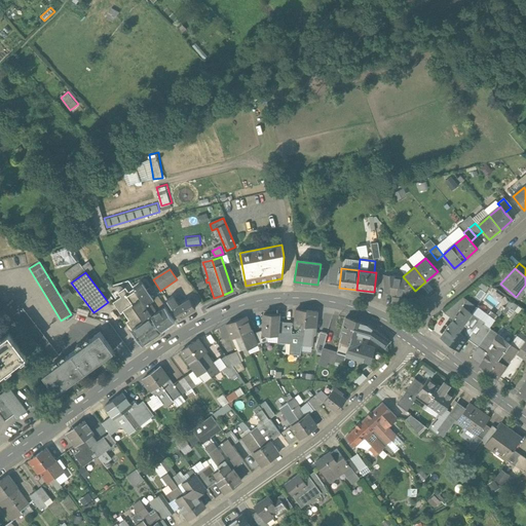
[(153,300),(142,284),(134,289),(146,305),(153,300)]
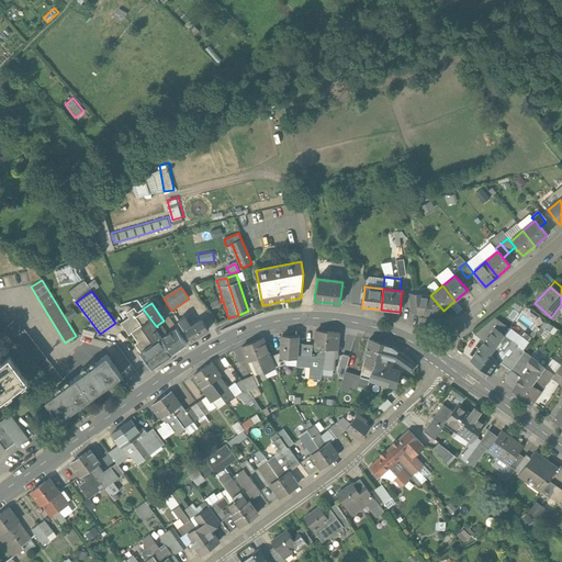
[(157,330),(144,311),(136,316),(135,314),(121,324),(130,336),(132,334),(138,343),(135,345),(142,352),(141,353),(152,369),(172,353),(161,338),(157,332),(157,330)]
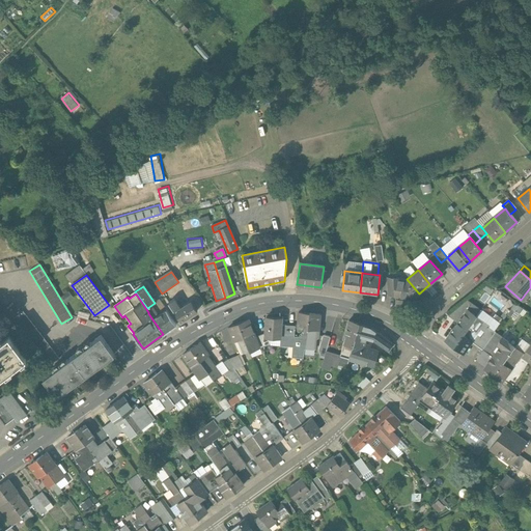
[(191,302),(180,308),(174,299),(168,303),(180,322),(197,311),(191,302)]
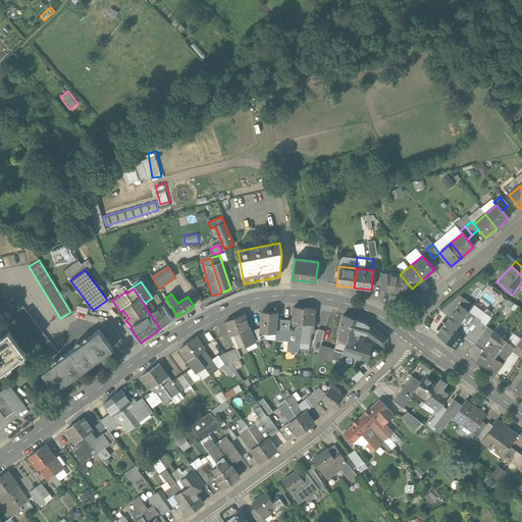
[(455,299),(440,311),(451,318),(460,305),(461,305),(462,304),(455,299)]
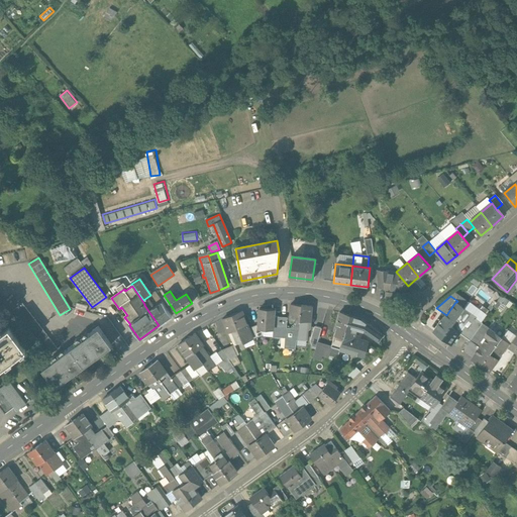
[(158,297),(149,303),(148,301),(144,304),(144,305),(148,311),(162,302),(158,297)]
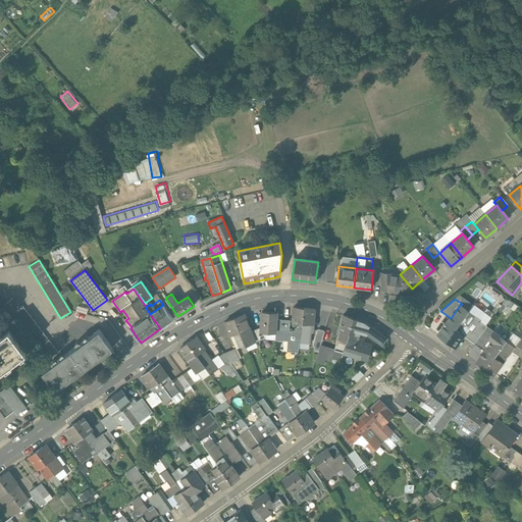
[(163,305),(150,314),(160,328),(173,320),(163,305)]
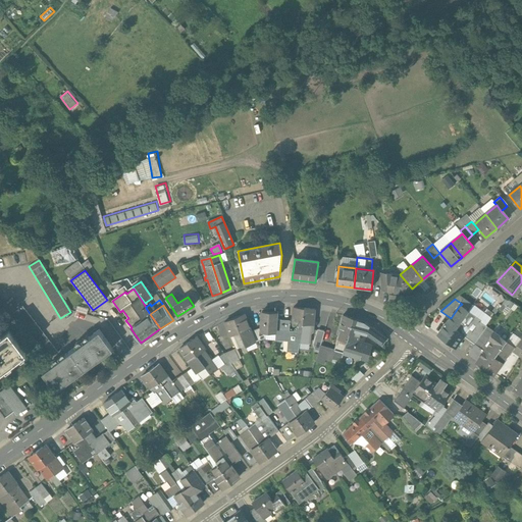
[(451,318),(450,318),(437,334),(447,341),(455,329),(460,322),(468,311),(461,305),(460,305),(451,318)]
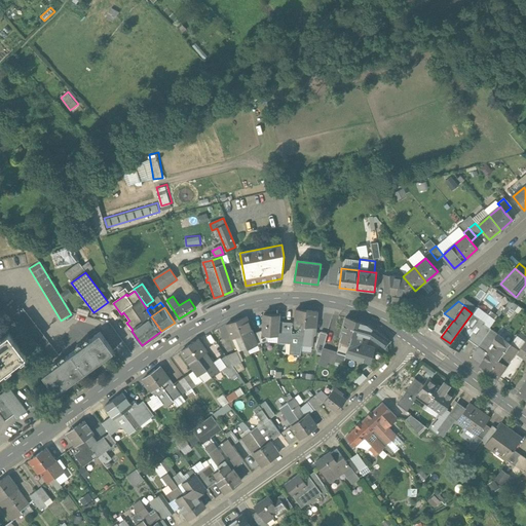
[(89,312),(78,309),(77,315),(87,318),(89,312)]
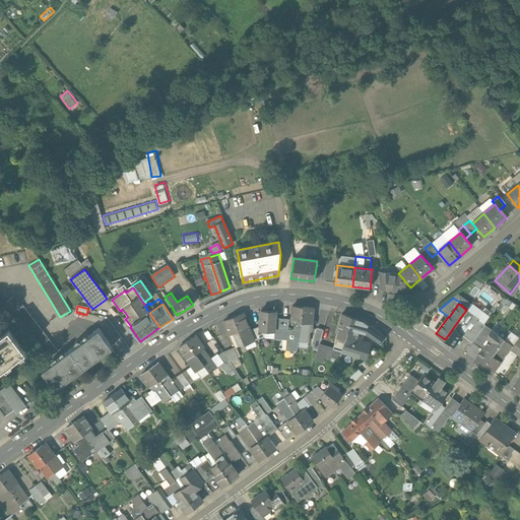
[(57,352),(22,307),(12,314),(22,327),(26,332),(47,360),(57,352)]
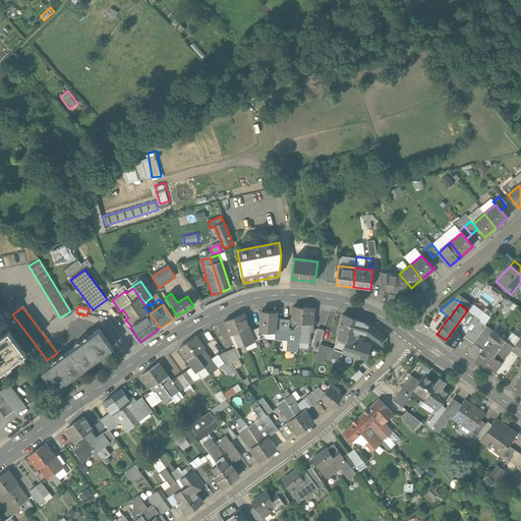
[(289,321),(281,320),(281,333),(275,333),(275,341),(287,341),(286,351),(297,352),(299,343),(301,331),(303,308),(293,307),(292,322),(298,322),(297,327),(296,327),(293,330),(293,332),(288,331),(289,321)]
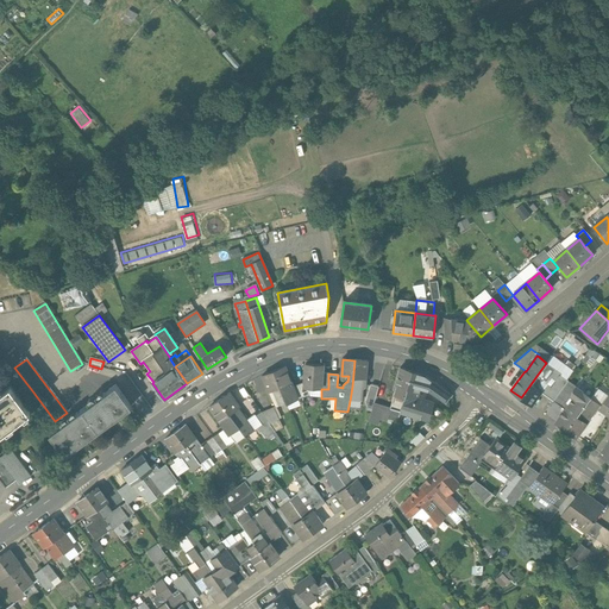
[(355,360),(352,387),(350,401),(359,402),(362,388),(364,387),(366,362),(355,360)]
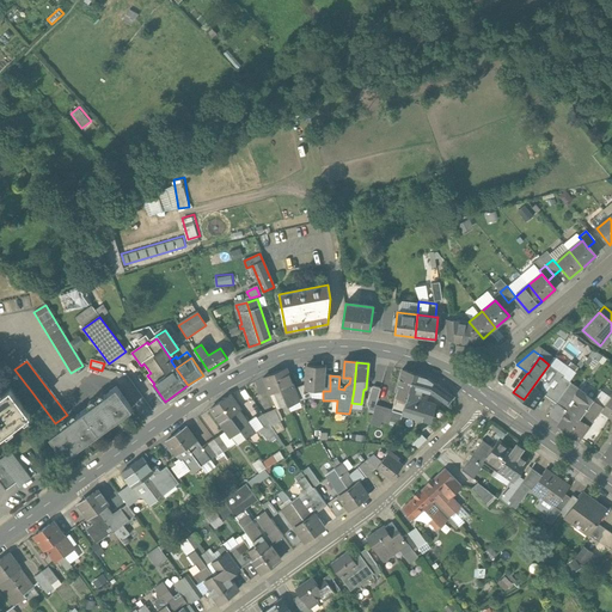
[(324,367),(306,366),(305,389),(323,390),(324,375),(324,367)]
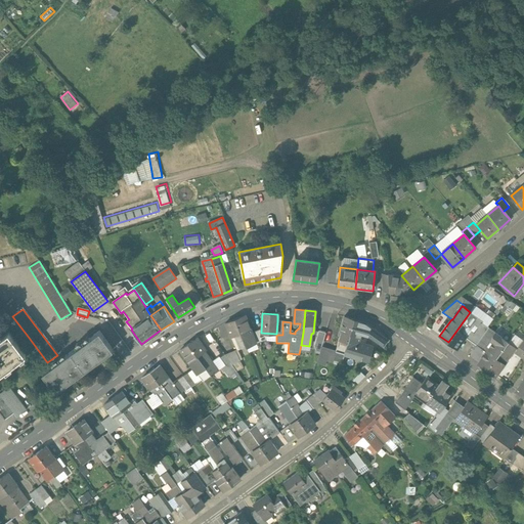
[(246,316),(235,319),(243,340),(251,337),(250,335),(248,336),(246,331),(251,329),(246,316)]
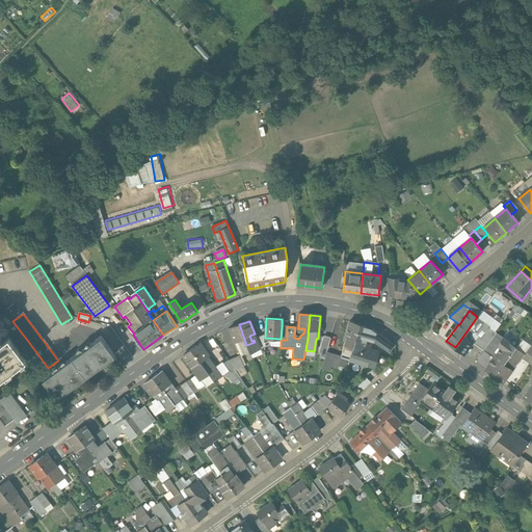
[(360,325),(349,322),(345,337),(349,338),(348,343),(346,342),(345,345),(353,347),(360,325)]
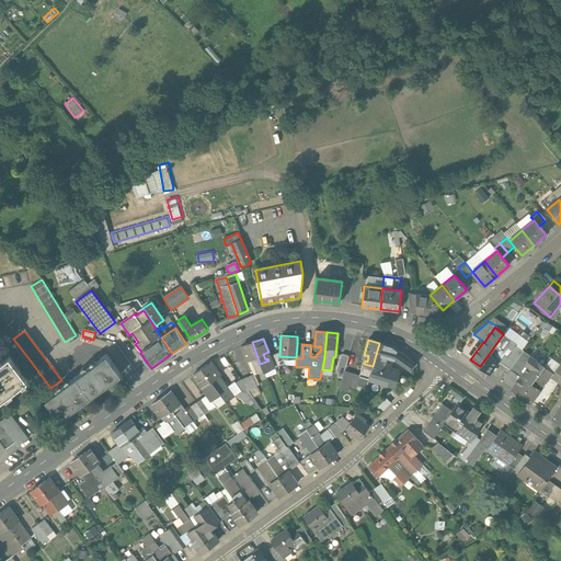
[(252,342),(242,346),(248,361),(251,359),(253,364),(251,365),(252,367),(260,364),(252,342)]
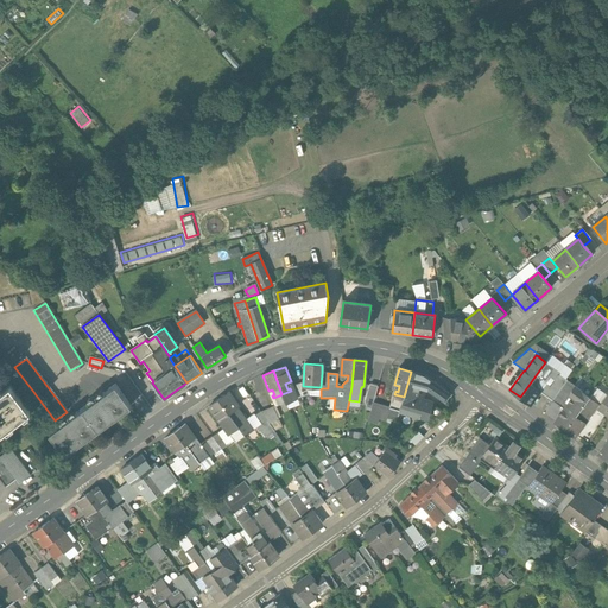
[(423,375),(411,372),(404,397),(413,400),(415,397),(412,396),(413,391),(418,392),(423,375)]
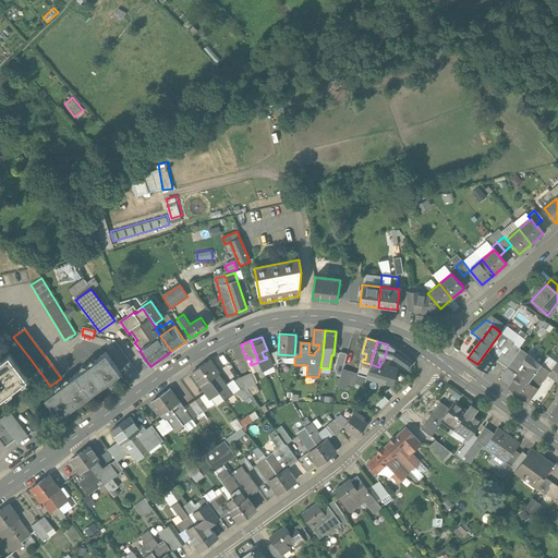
[(492,344),(486,352),(492,355),(495,351),(497,352),(499,350),(492,344)]
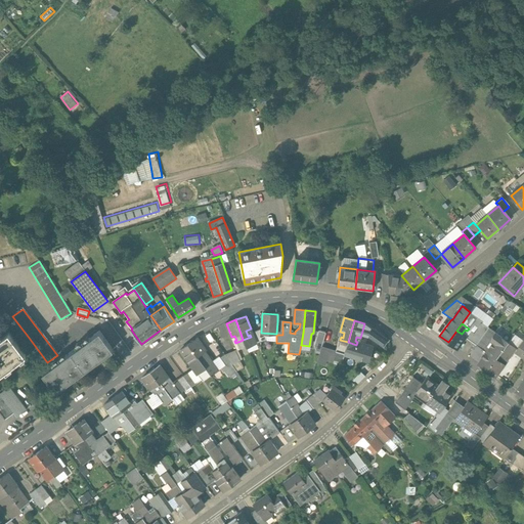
[(8,332),(0,338),(0,373),(26,353),(17,342),(27,335),(23,330),(13,337),(8,332)]
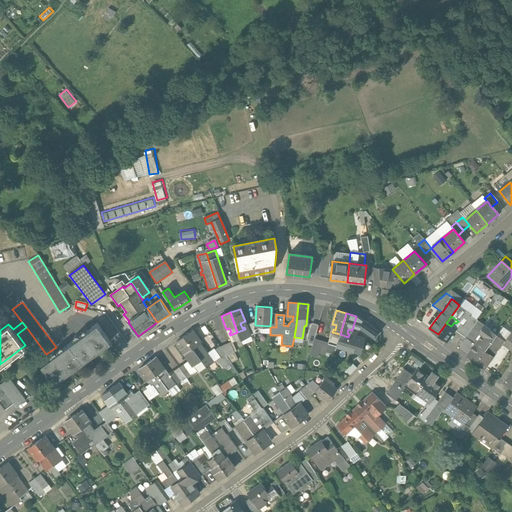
[(446,323),(438,334),(446,340),(455,329),(451,326),(446,323)]
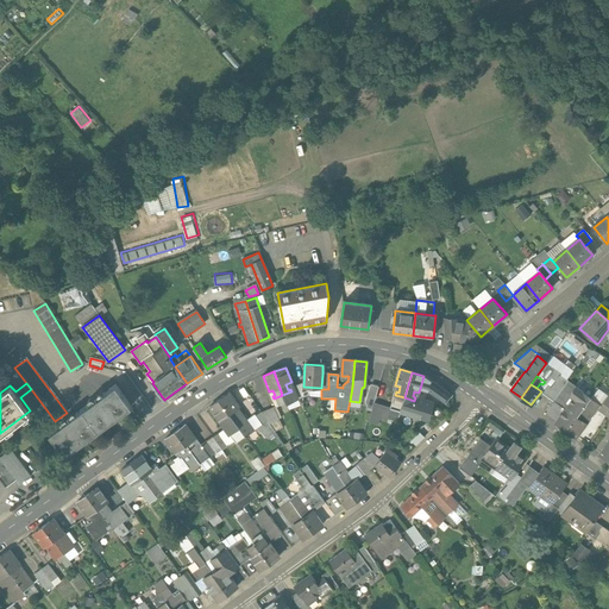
[(114,385),(48,434),(63,456),(77,445),(80,449),(85,445),(83,441),(111,421),(113,425),(118,420),(115,418),(130,407),(114,385)]
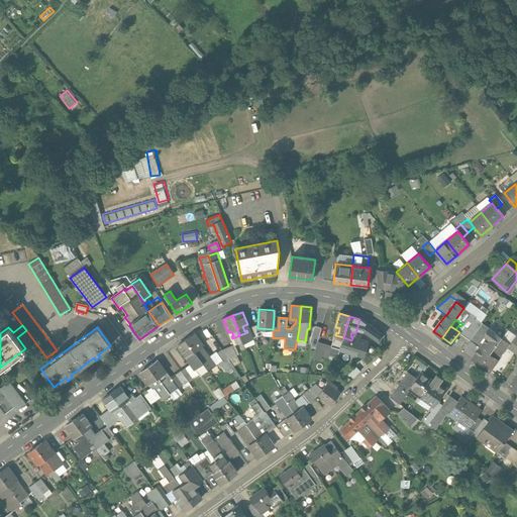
[(321,329),(314,327),(310,340),(312,345),(316,347),(321,329)]
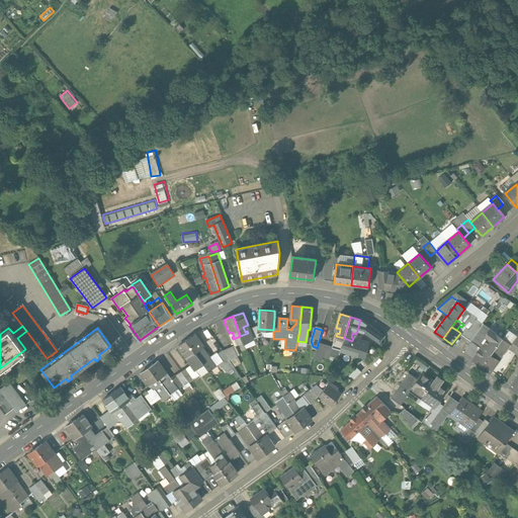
[(502,338),(490,329),(478,346),(481,349),(472,360),(482,366),(495,348),(499,343),(502,338)]
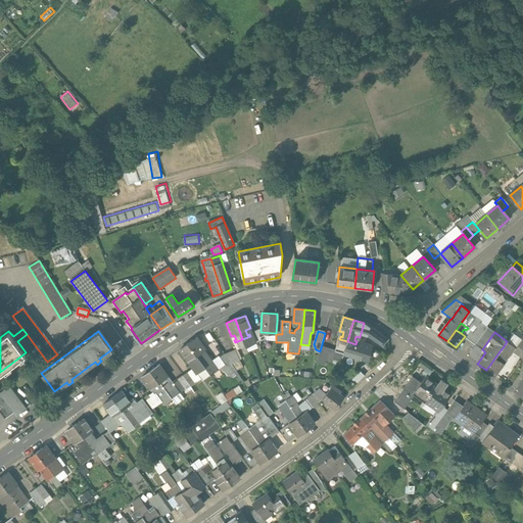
[(250,336),(242,339),(244,343),(247,341),(249,346),(253,344),(250,336)]
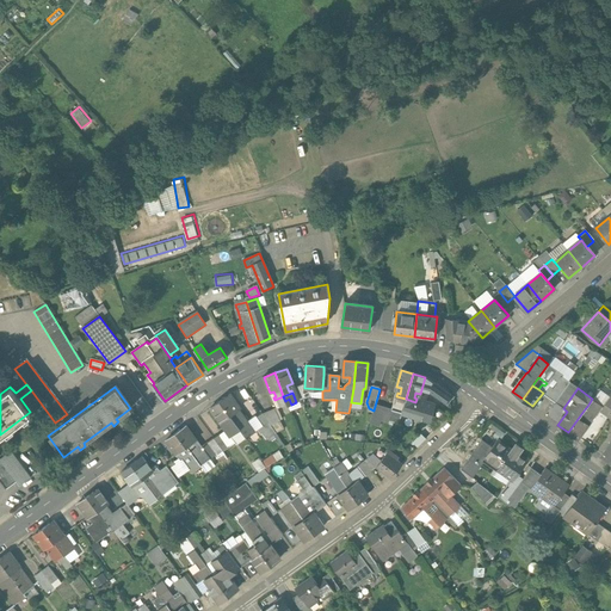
[(240,408),(230,395),(220,402),(235,423),(240,419),(242,417),(240,414),(239,415),(235,411),(240,408)]
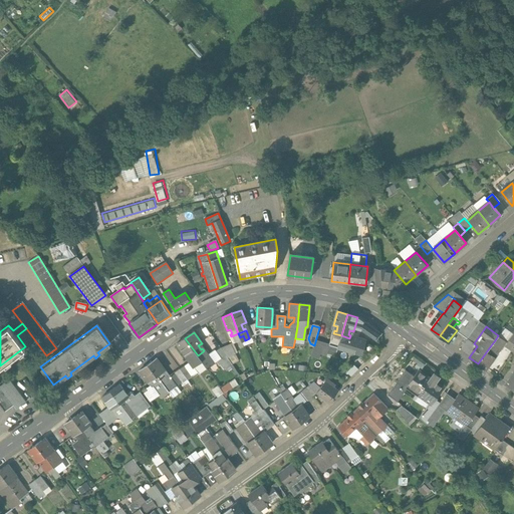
[(198,355),(185,338),(177,344),(185,355),(188,352),(191,356),(189,358),(190,360),(197,355),(198,355)]
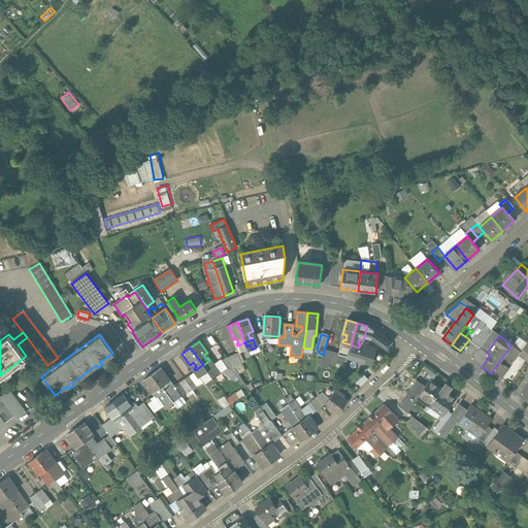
[(515,354),(508,350),(504,355),(510,360),(515,354)]
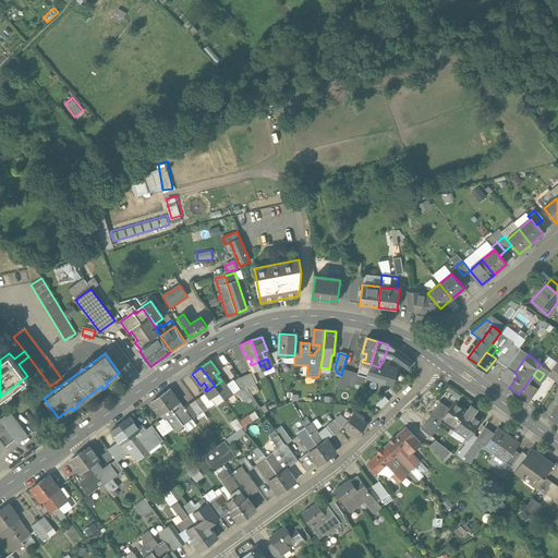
[(533,375),(519,395),(528,401),(536,388),(533,386),(536,381),(538,383),(540,380),(533,375)]
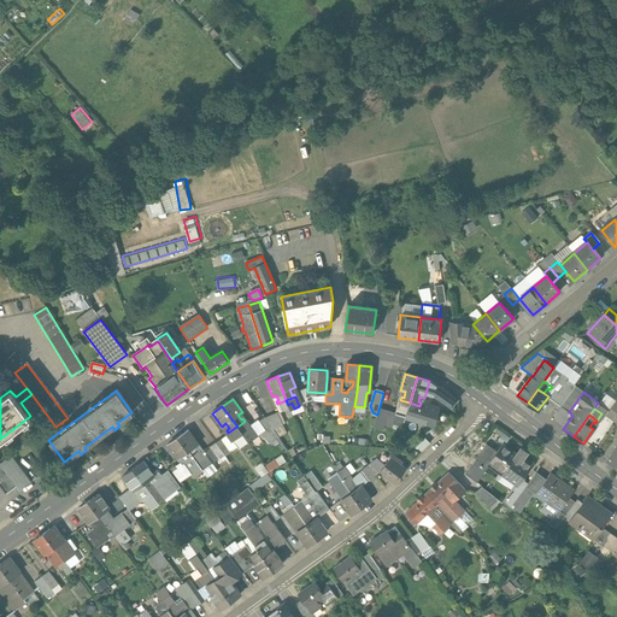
[(236,427),(228,433),(233,439),(241,433),(236,427)]
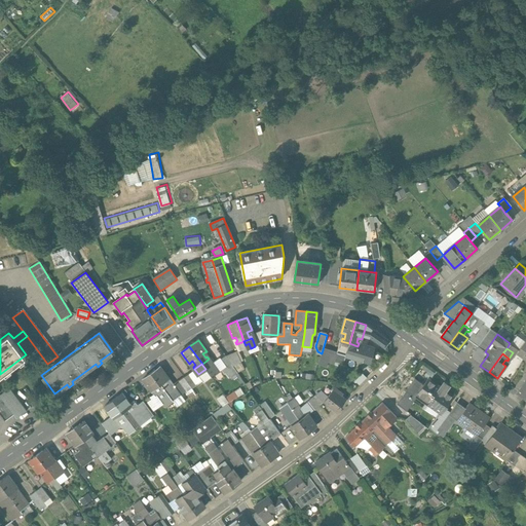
[(160,367),(151,374),(163,390),(171,386),(168,383),(166,385),(163,381),(168,378),(160,367)]
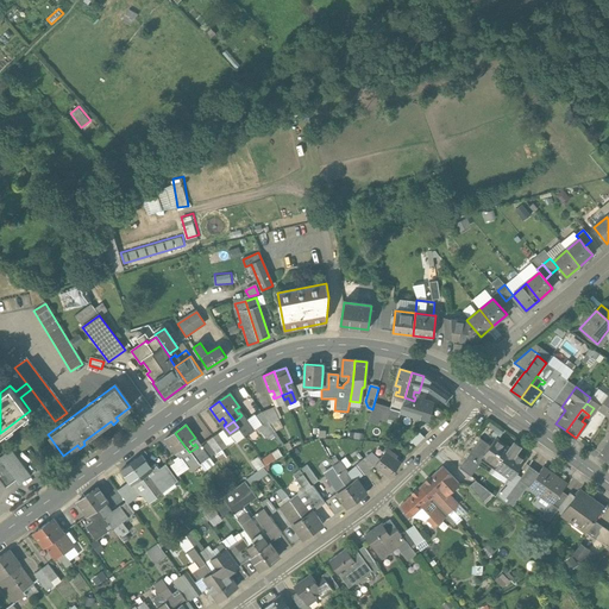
[(175,433),(165,439),(175,452),(179,450),(182,453),(180,456),(182,458),(189,452),(175,433)]
